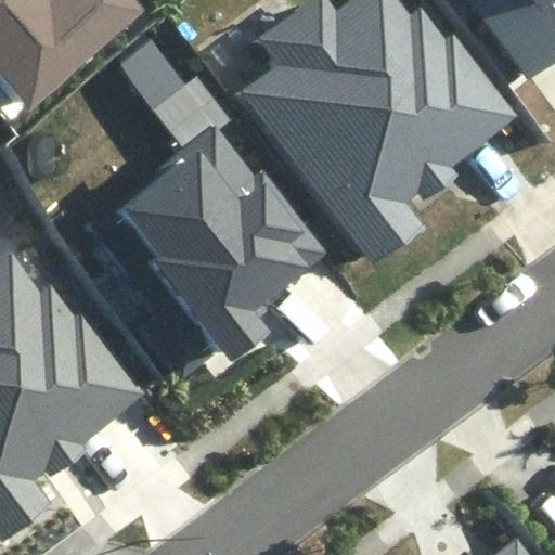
[(0,0),(0,89),(22,115),(145,12),(136,0),(0,0)]
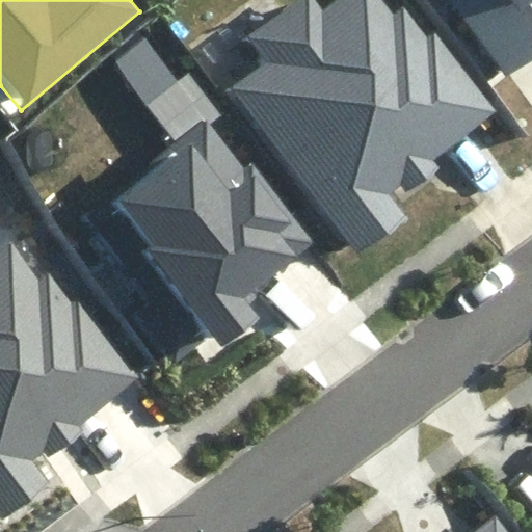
[(356,253),(403,218),(386,195),(401,184),(407,192),(439,168),(433,161),(497,113),(433,31),(428,34),(404,2),(395,9),(387,0),(329,0),(323,5),(318,0),(293,0),(242,38),(262,63),(231,87),(356,253)]
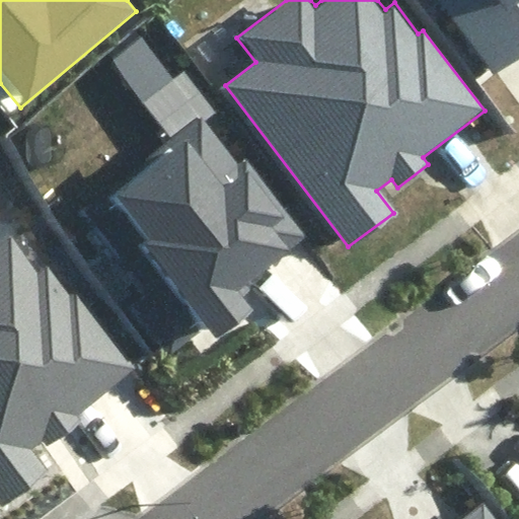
[(518,0),(428,0),(494,83),(518,63),(518,0)]
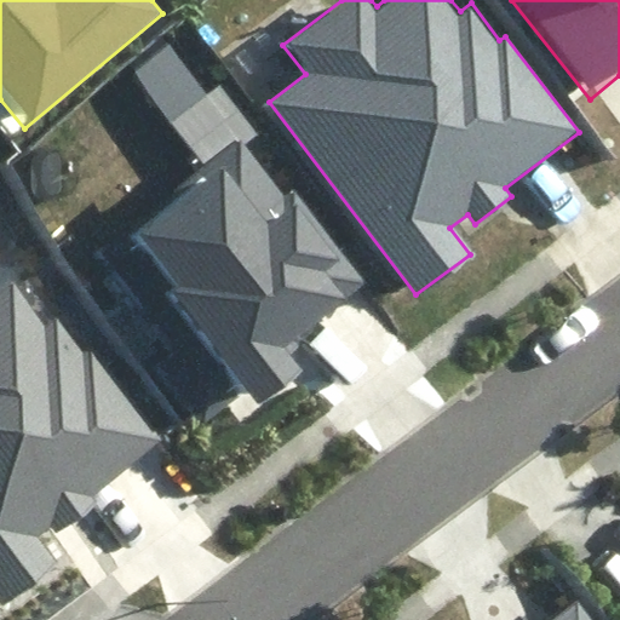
[(286,199),(239,141),(172,193),(178,201),(132,237),(174,291),(167,296),(257,407),(303,371),(282,346),(363,282),(293,194),(286,199)]
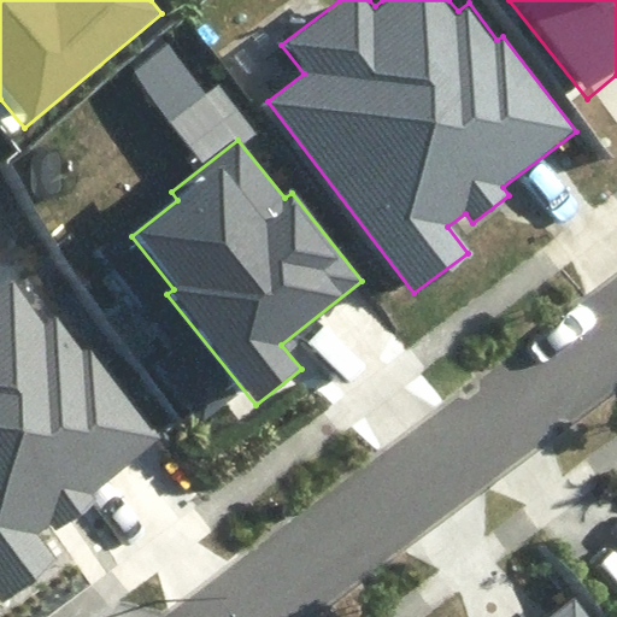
[(0,601),(3,604),(60,560),(41,535),(50,528),(54,535),(97,503),(93,492),(163,439),(90,345),(86,350),(57,312),(46,321),(13,277),(0,287),(0,601)]
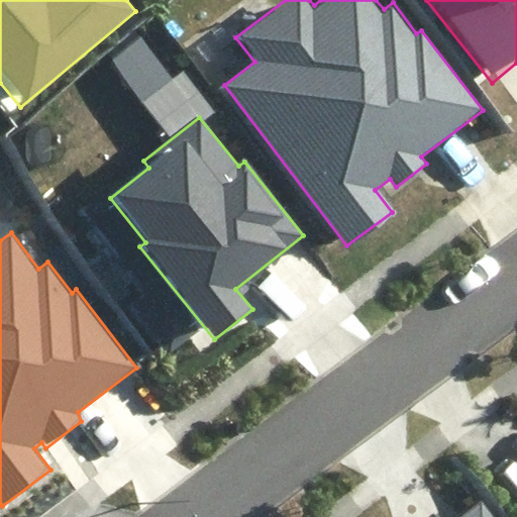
[(488,516),(481,506),(466,516),(488,516)]
